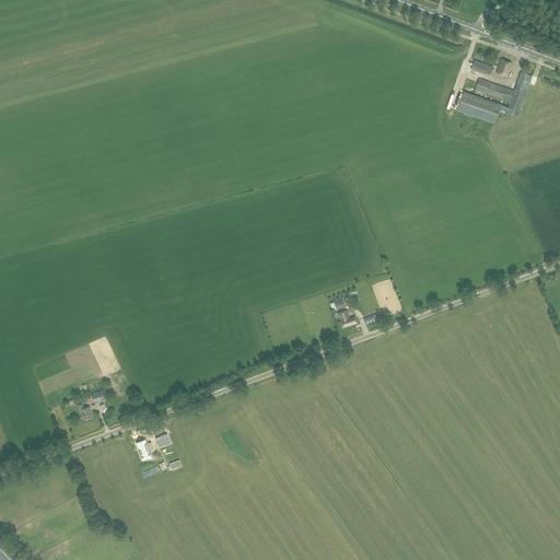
[(501,59),(497,72),(508,77),(512,62),(501,59)]
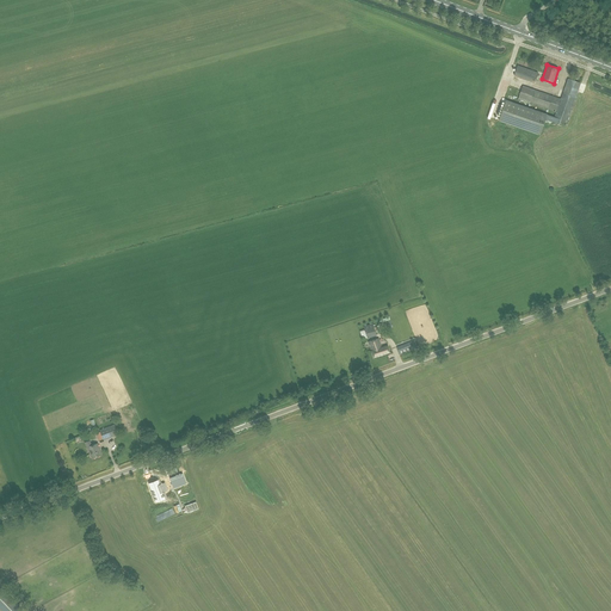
[(538,73),(518,66),(513,76),(535,84),(538,73)]
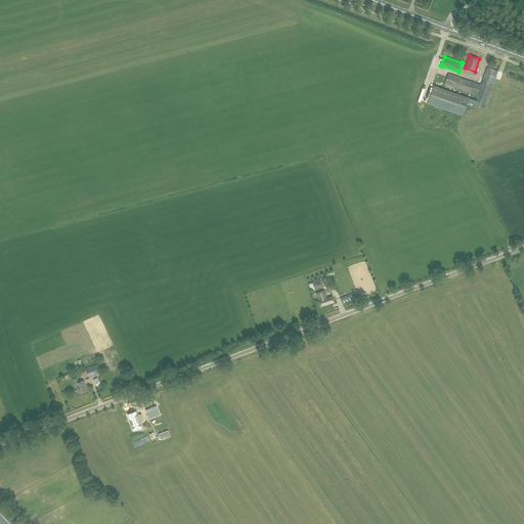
[(486,68),(481,85),(476,96),(474,103),(485,107),(498,72),(486,68)]
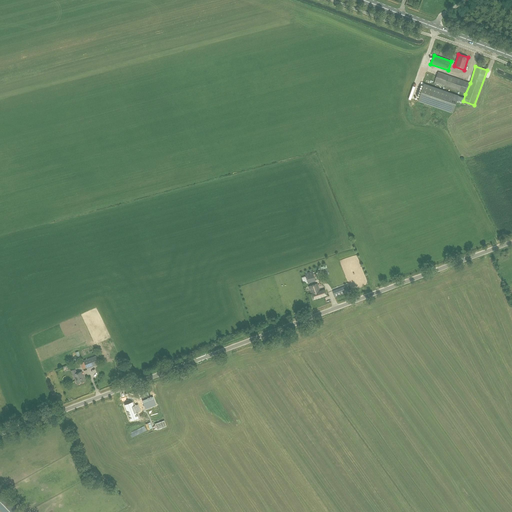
[(465,94),(470,83),(438,71),(434,83),(463,93),(462,93),(465,94)]
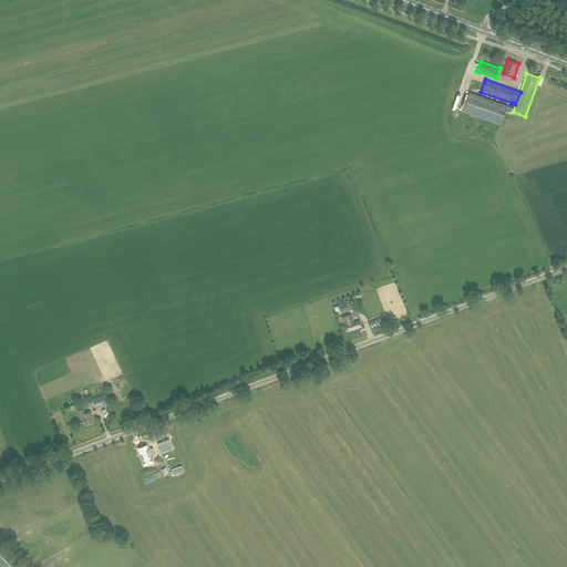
[(501,125),(507,106),(468,93),(463,112),(501,125)]
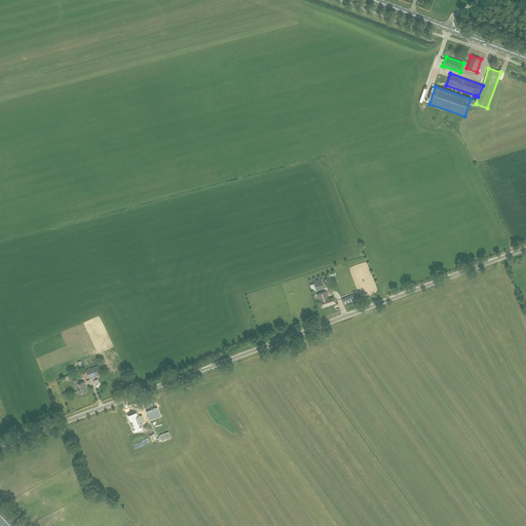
[(313,282),(316,292),(324,289),(321,279),(313,282)]
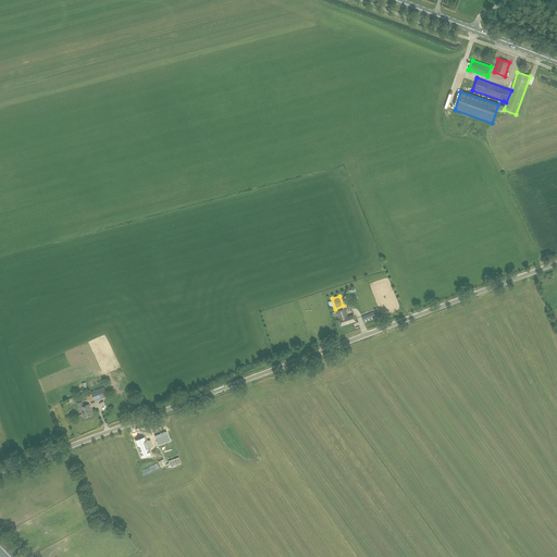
[(345,309),(336,311),(341,326),(356,321),(354,316),(348,317),(345,309)]
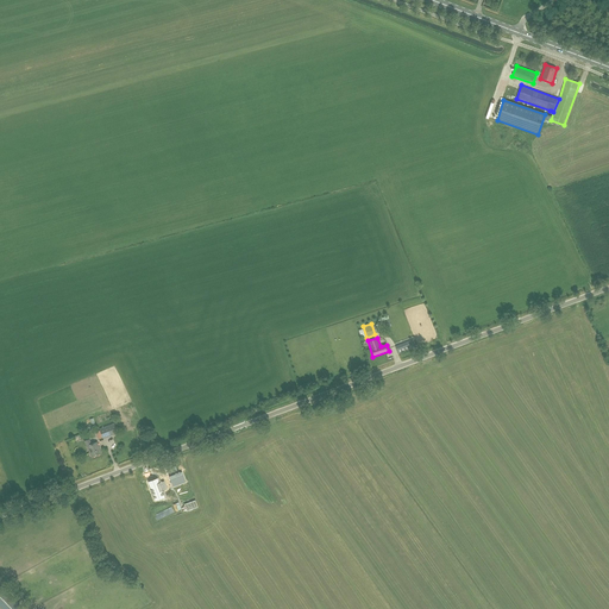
[(397,347),(400,353),(416,347),(414,340),(397,347)]
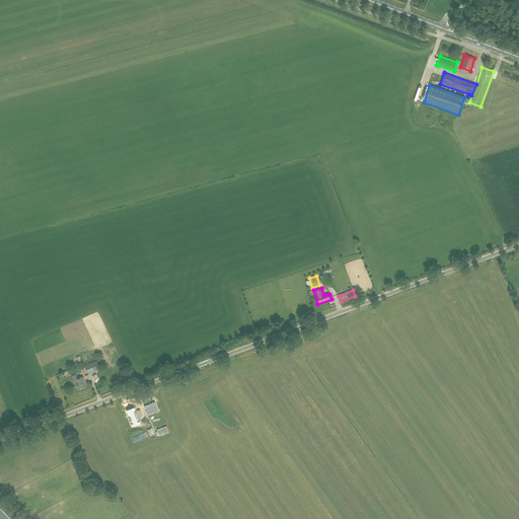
[(86,366),(88,374),(100,370),(98,362),(86,366)]
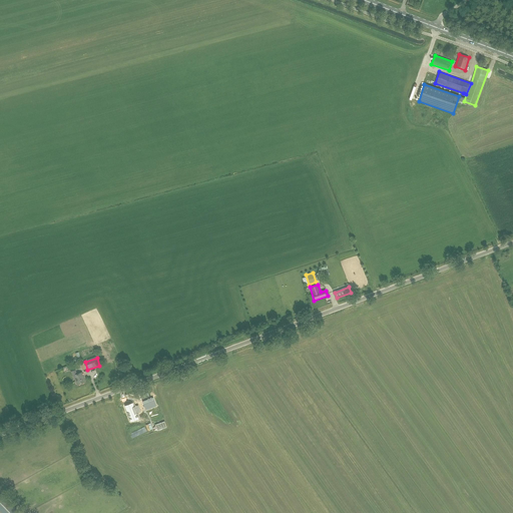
[(74,376),(77,385),(85,382),(81,373),(77,375),(75,371),(71,372),(73,376),(74,376)]
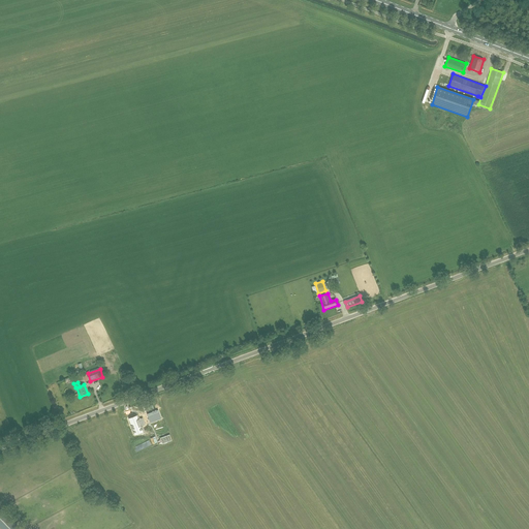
[(146,425),(143,417),(138,419),(137,415),(129,419),(134,435),(144,432),(142,427),(146,425)]
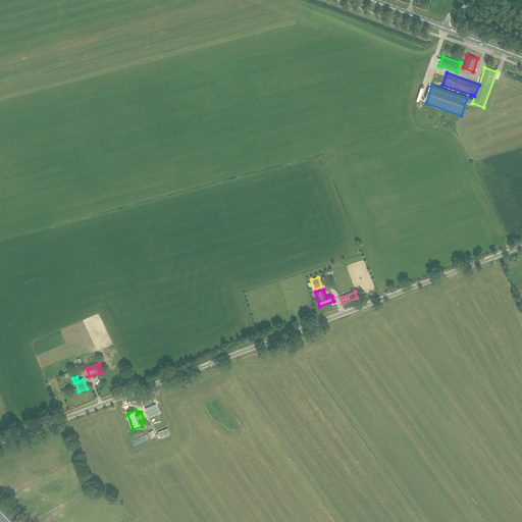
[(145,424),(148,429),(155,425),(153,420),(145,424)]
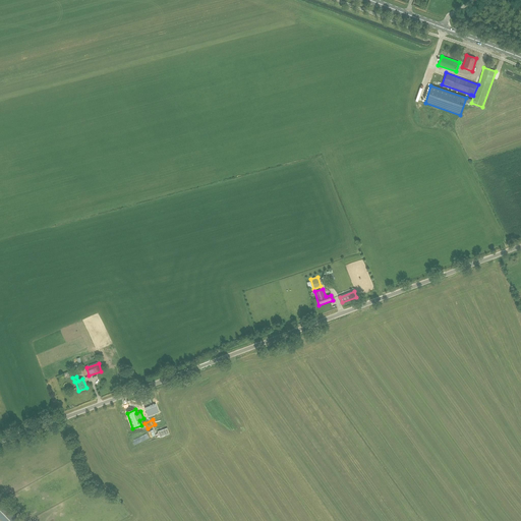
[(154,439),(166,433),(164,426),(162,427),(162,425),(159,426),(159,428),(151,432),(154,439)]
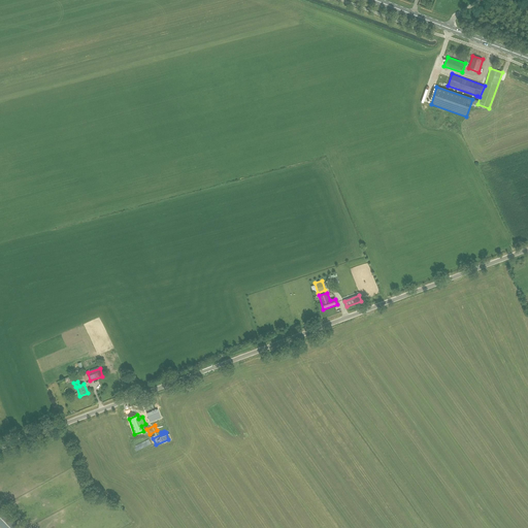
[(0,525),(2,527),(19,527),(15,525),(15,524),(0,507),(0,525)]
